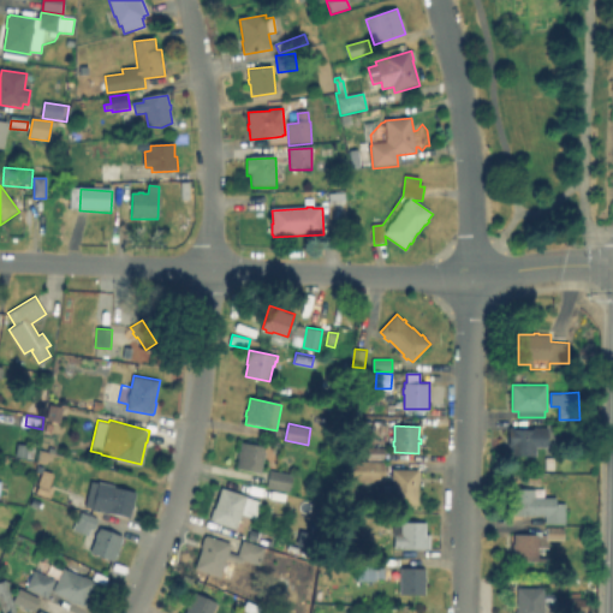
[(515,428),(533,429),(533,427),(549,427),(548,447),(536,447),(536,456),(511,456),(511,447),(509,447),(509,427),(515,427),(515,428)]
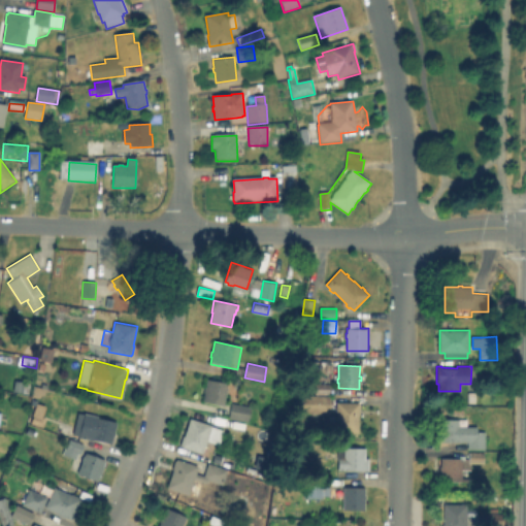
[(229,384),(224,406),(203,402),(205,392),(204,392),(205,388),(206,388),(207,380),(229,384)]
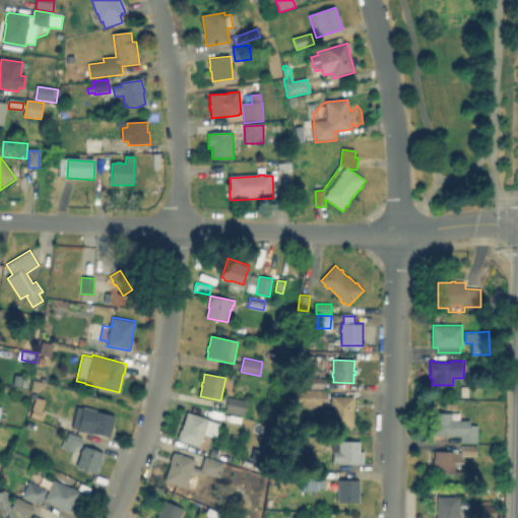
[(31,378),(29,388),(13,385),(15,375),(31,378)]
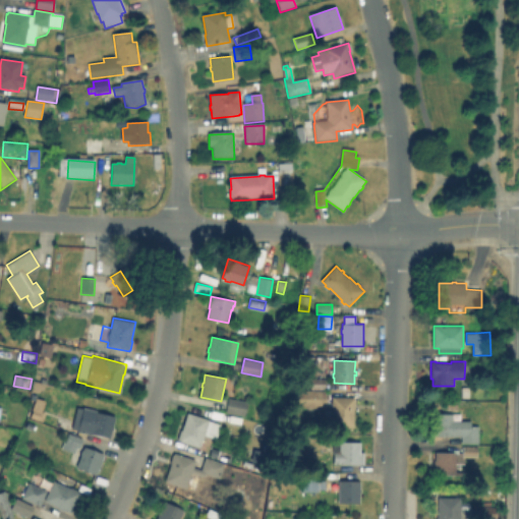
[(326,379),(326,389),(311,388),(311,379),(326,379)]
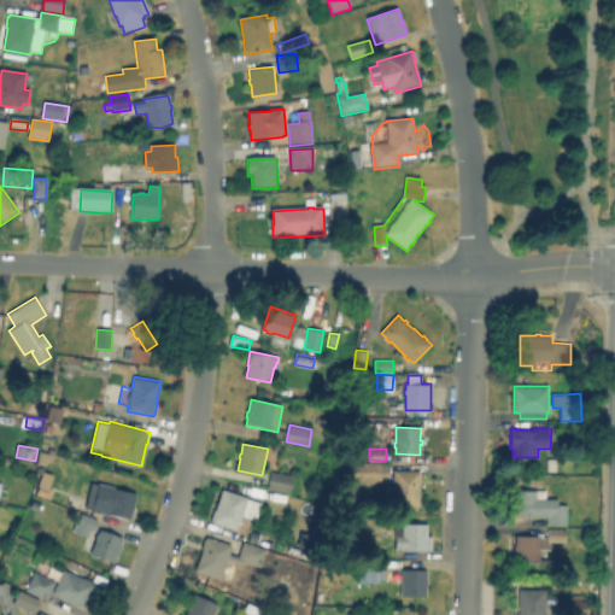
[(557,460),(556,472),(548,472),(548,460),(557,460)]
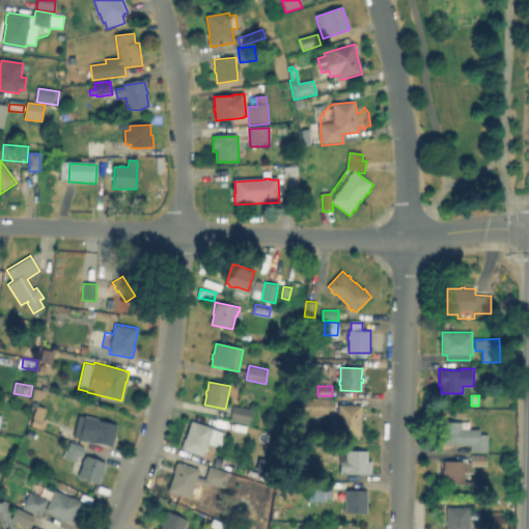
[(332,397),(332,415),(301,416),(301,397),(332,397)]
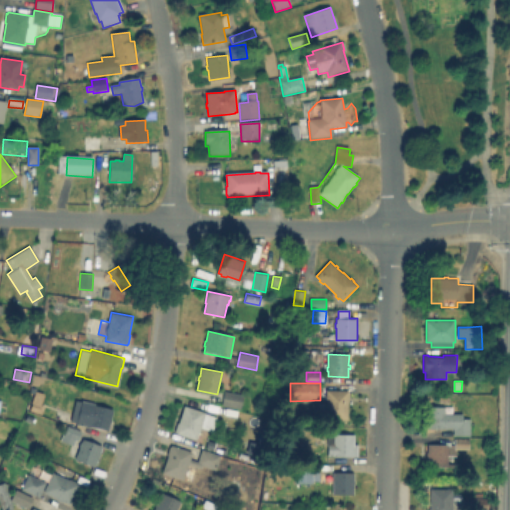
[(350,391),(349,401),(348,419),(326,419),(326,415),(319,415),(320,404),(326,404),(327,389),(349,390),(349,391),(350,391)]
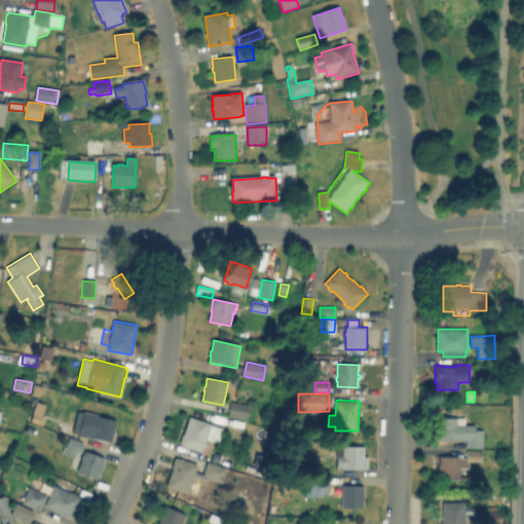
[(251,406),(248,420),(228,416),(231,402),(251,406)]
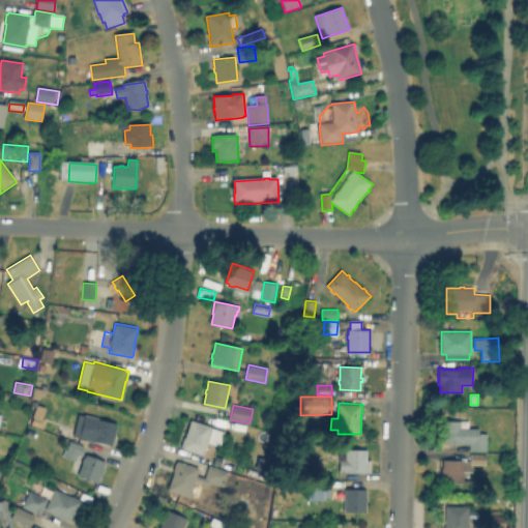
[(49,414),(42,429),(31,424),(34,416),(32,415),(34,409),(49,414)]
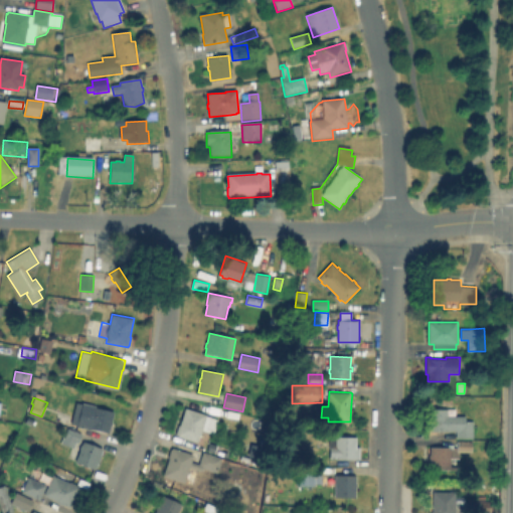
[(76,402),(82,403),(82,402),(96,405),(96,407),(115,411),(112,421),(113,421),(112,425),(111,425),(110,434),(91,429),(91,430),(76,426),(76,425),(71,423),(76,402)]
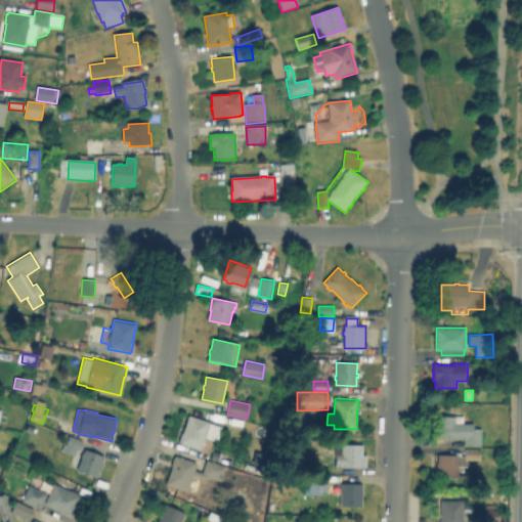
[(223,428),(218,442),(206,437),(202,450),(179,442),(182,433),(183,433),(189,415),(211,423),(223,428)]
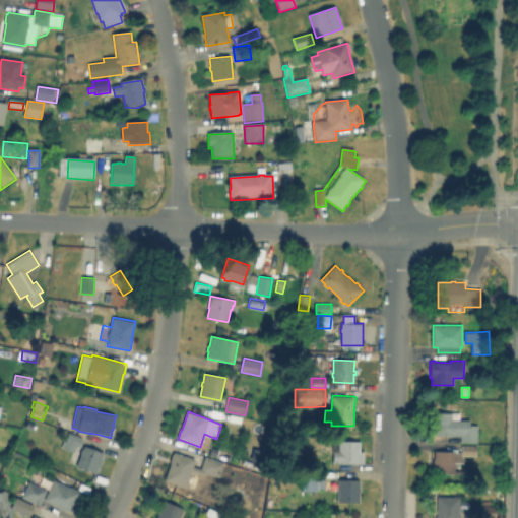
[(238,417),(237,425),(221,422),(223,413),(238,417)]
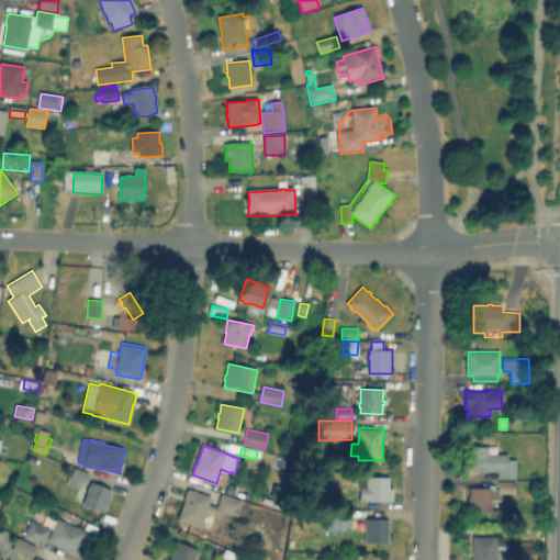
[(516,460),(517,480),(499,480),(499,471),(467,471),(467,447),(494,447),(494,449),(503,449),(503,455),(507,455),(507,460),(516,460)]
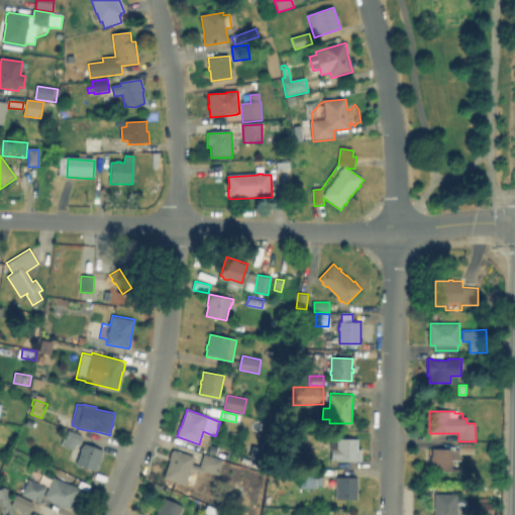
[(83,435),(80,444),(65,439),(68,430),(83,435)]
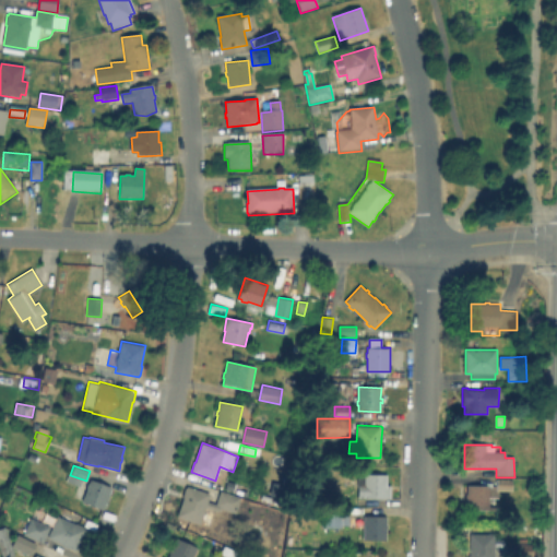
[(392,486),(391,499),(358,499),(359,487),(357,487),(357,475),(388,476),(388,486),(392,486)]
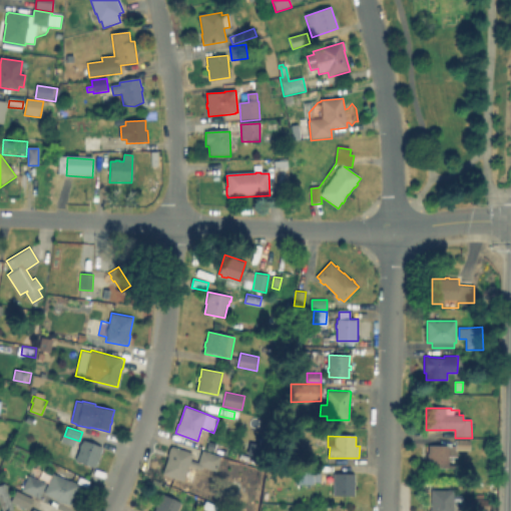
[(83,440),(102,447),(99,455),(100,455),(99,459),(98,458),(94,467),(75,460),(80,448),(79,448),(81,443),(81,444),(83,440)]
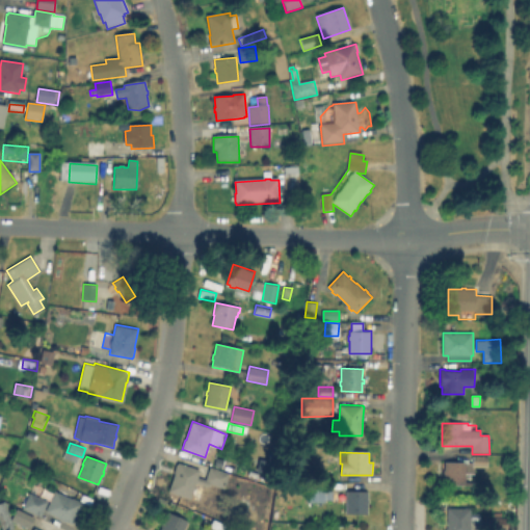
[(488,456),(488,468),(475,468),(475,474),(466,474),(466,482),(472,482),(472,486),(444,485),(444,474),(443,474),(443,470),(444,470),(445,462),(464,462),(464,459),(469,459),(469,462),(473,462),(473,456),(488,456)]
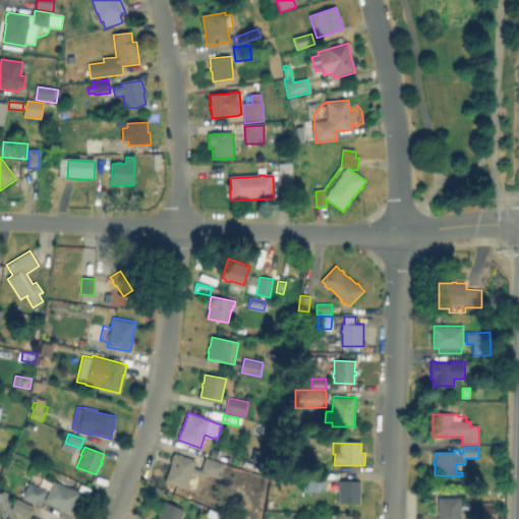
[(175,453),(196,460),(193,467),(202,470),(206,457),(225,464),(220,478),(207,474),(206,476),(192,472),(192,473),(202,476),(197,491),(187,486),(187,488),(165,481),(171,463),(170,463),(173,454),(174,454),(175,453)]
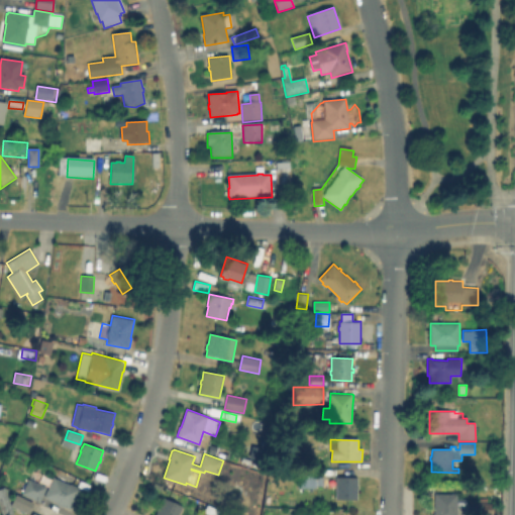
[(324,478),(324,487),(316,487),(316,489),(298,488),(299,472),(317,472),(317,478),(324,478)]
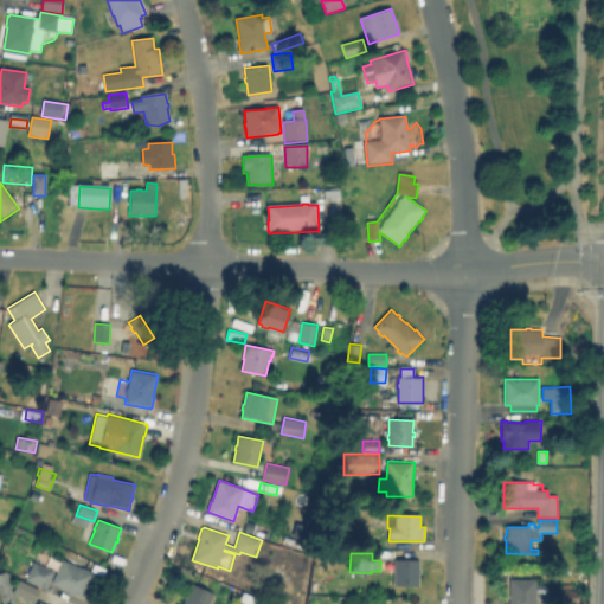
[(43,561),(42,565),(55,571),(46,589),(25,579),(26,578),(20,576),(26,560),(33,564),(33,561),(36,563),(37,559),(43,561)]
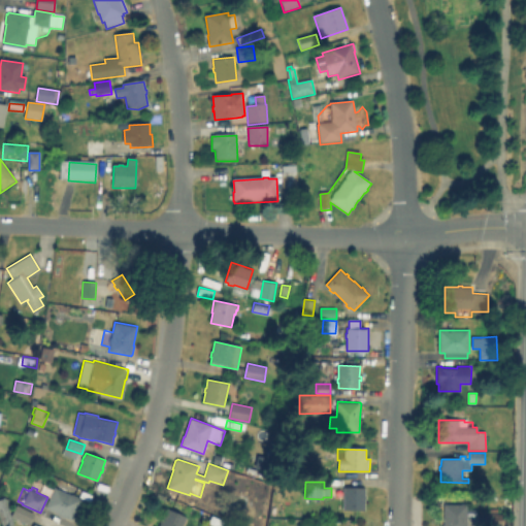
[(55,487),(71,495),(72,494),(80,498),(80,499),(81,499),(72,521),(64,517),(64,518),(59,516),(60,515),(45,507),(55,487)]
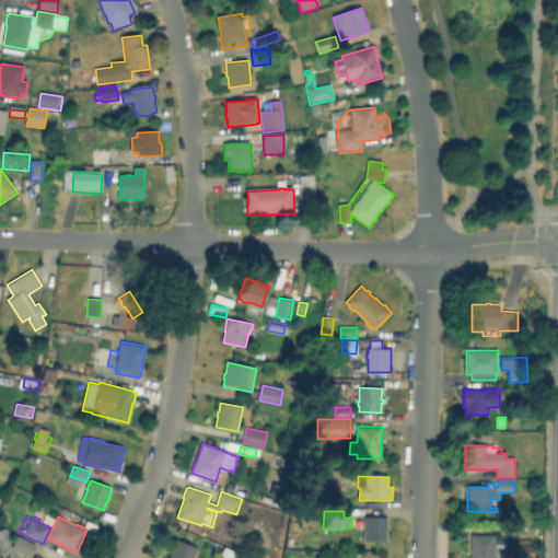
[(387,518),(387,526),(388,526),(388,532),(387,532),(386,542),(364,542),(364,527),(363,527),(363,522),(364,522),(365,518),(387,518)]
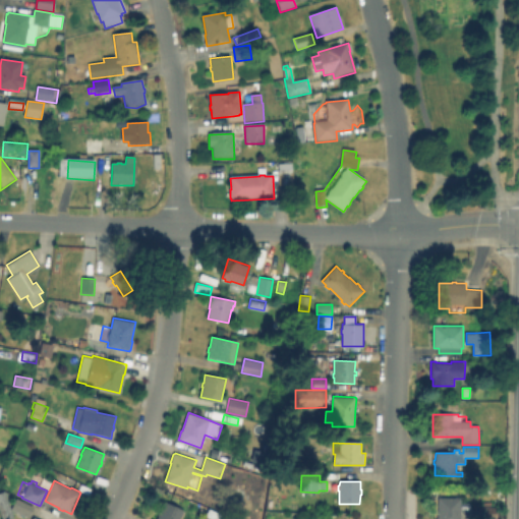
[(14,517),(10,518),(2,518),(0,513),(0,492),(4,491),(14,517)]
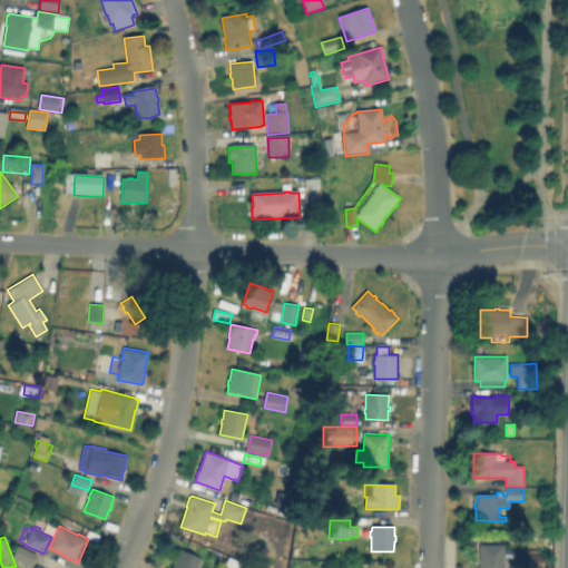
[(36,554),(30,566),(12,557),(18,545),(36,554)]
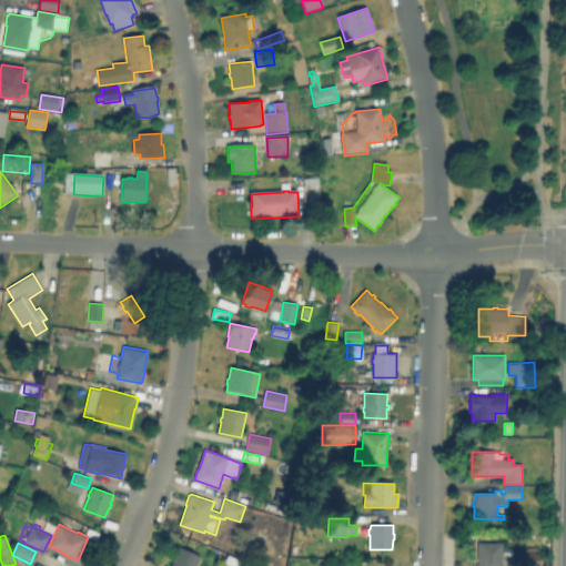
[(503,543),(503,565),(476,565),(476,563),(477,563),(477,543),(503,543)]
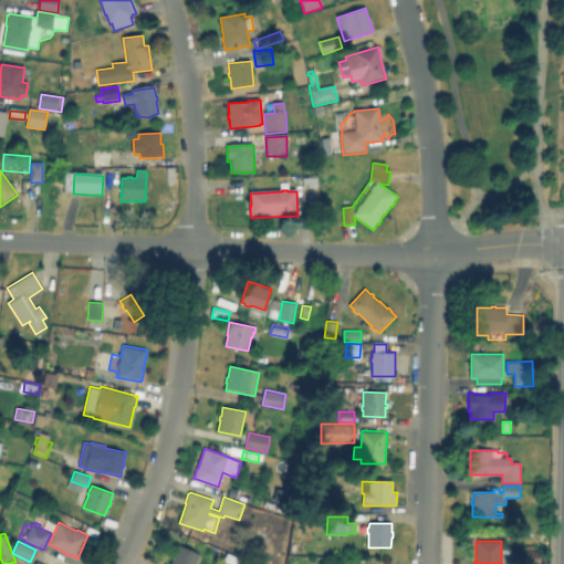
[(200,555),(196,563),(170,563),(173,560),(171,560),(174,555),(175,555),(179,545),(200,555)]
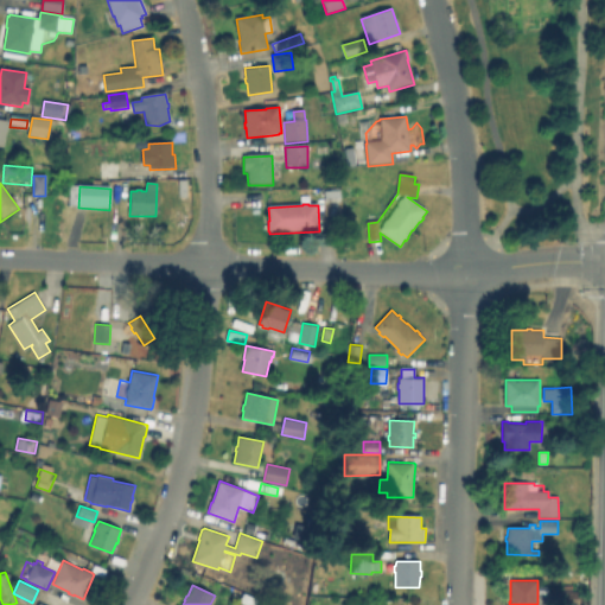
[(580,592),(579,604),(560,604),(560,591),(580,592)]
